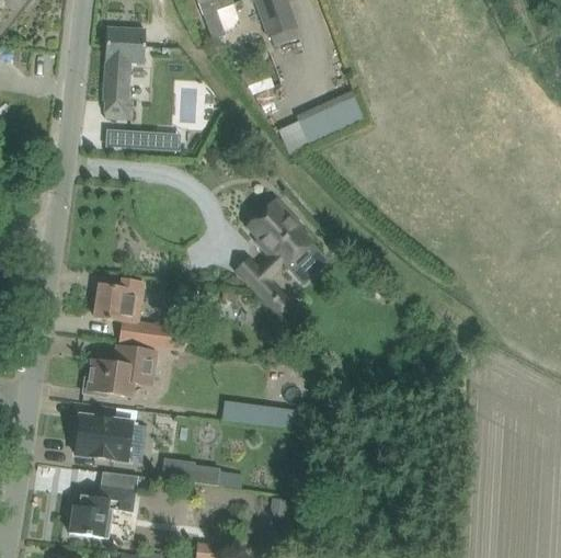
[(238,15),(233,3),(235,3),(232,0),(197,0),(212,37),(226,33),(225,30),(232,26),(238,15)]
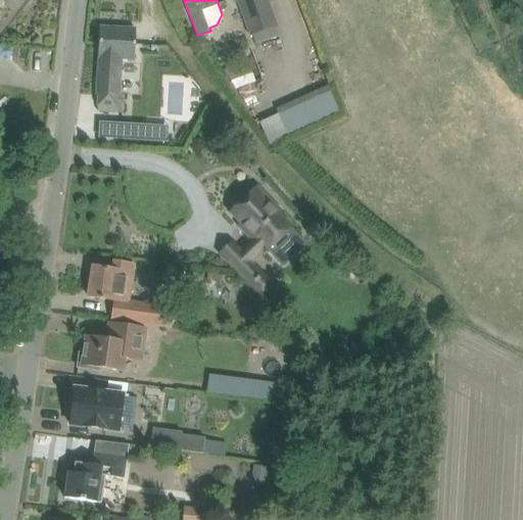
[(238,0),(244,13),(251,33),(252,33),(255,42),(278,34),(275,24),(276,24),(267,0),(238,0)]
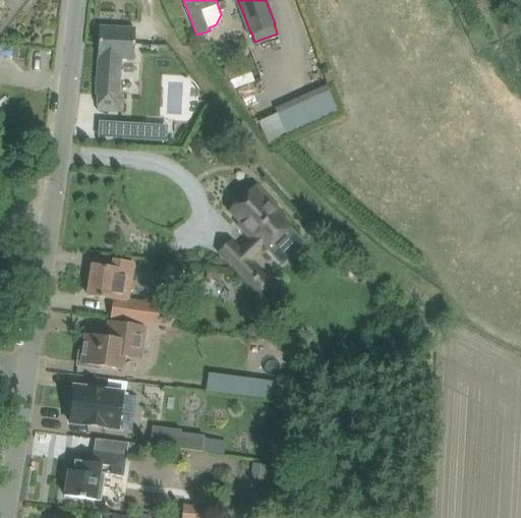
[(100,24),(99,42),(97,88),(99,88),(98,103),(98,108),(122,109),(123,92),(117,92),(119,57),(133,57),(133,48),(134,26),(100,24)]
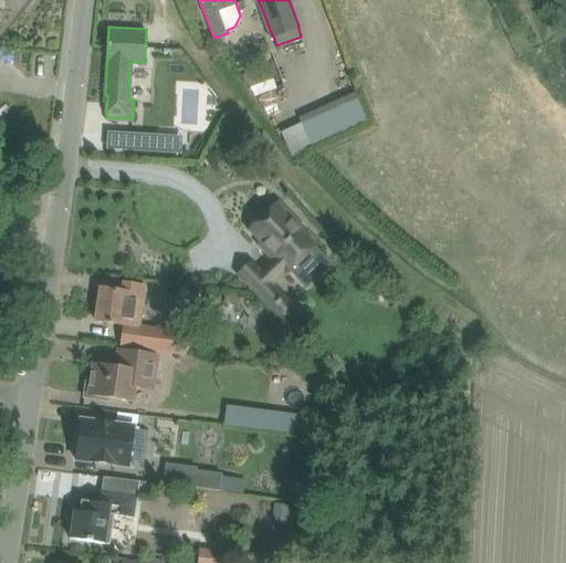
[(358,96),(336,106),(346,128),(368,120),(358,96)]
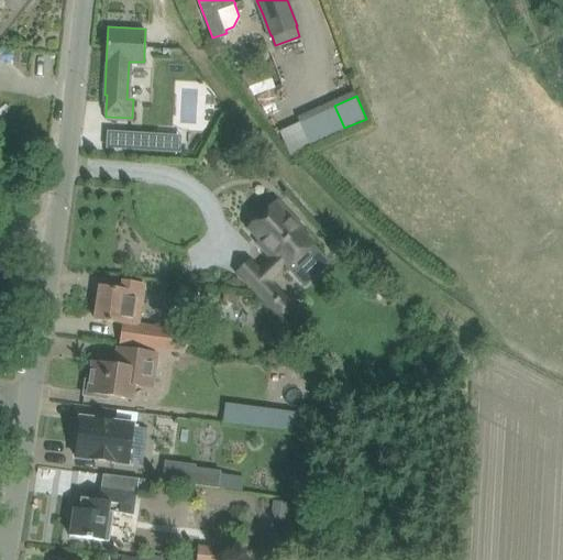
[(131,130),(130,147),(156,149),(157,131),(131,130)]
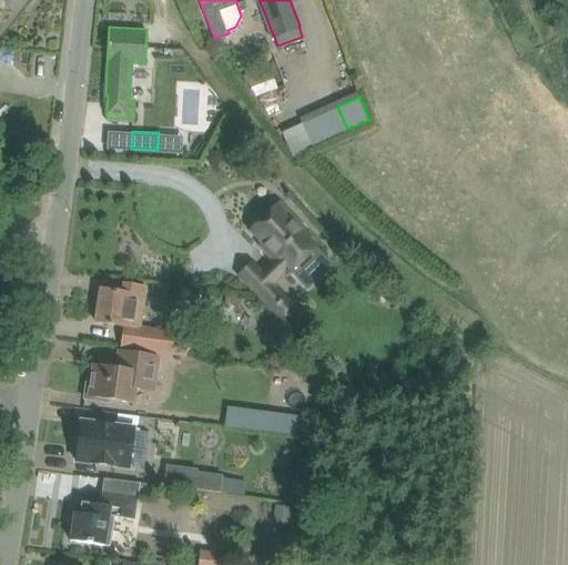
[(279,199),(249,229),(260,240),(257,242),(272,258),(259,271),(266,279),(254,290),(272,308),(276,303),(279,304),(282,302),(280,300),(285,295),(273,283),(285,271),(286,273),(295,264),(300,269),(315,254),(311,250),(317,244),(304,230),(306,228),(279,199)]
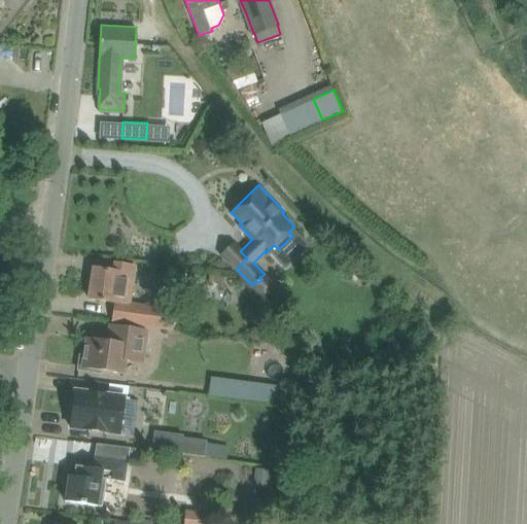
[(112,320),(173,328),(176,308),(130,301),(135,265),(114,262),(113,270),(93,266),(89,297),(115,301),(112,320)]
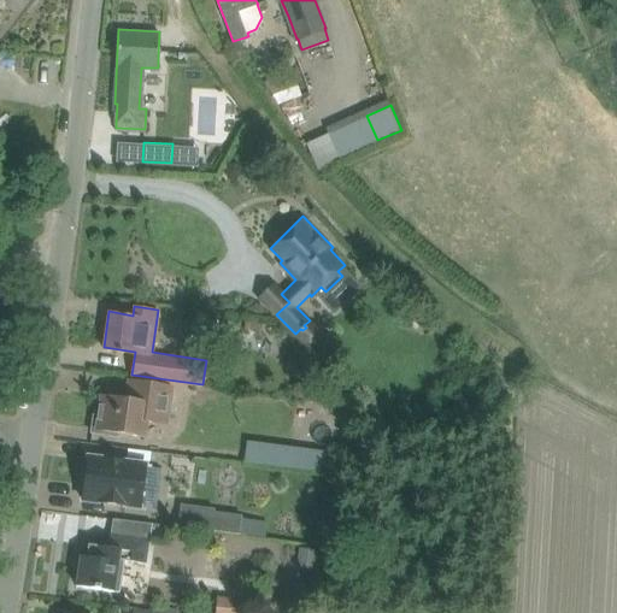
[(260,316),(245,313),(244,328),(259,329),(260,316)]
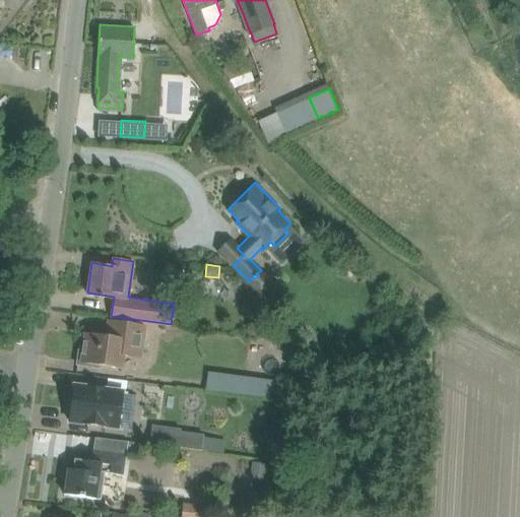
[(79,344),(76,363),(100,366),(100,364),(122,367),(123,354),(124,353),(129,354),(129,348),(141,350),(145,324),(128,322),(109,319),(106,335),(84,332),(83,344),(79,344)]
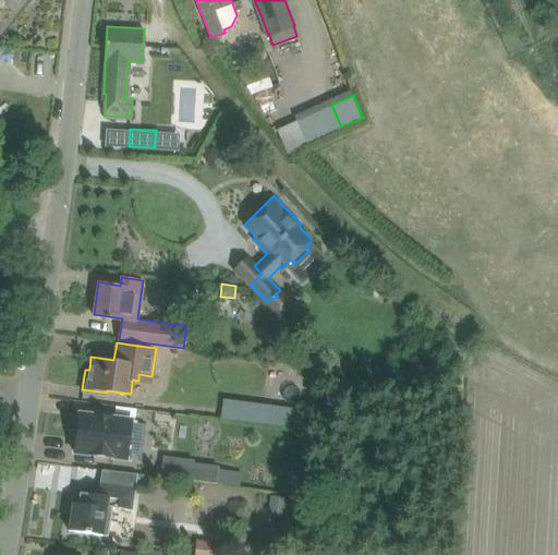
[(267,345),(265,357),(275,359),(277,346),(267,345)]
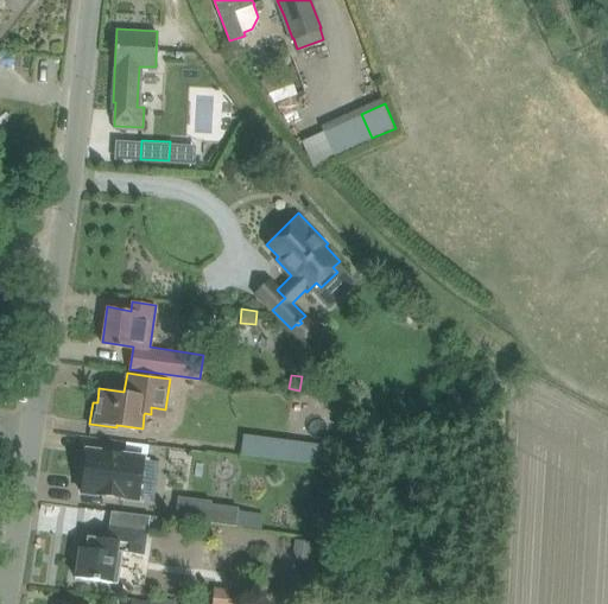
[(280,438),(278,458),(343,466),(346,446),(280,438)]
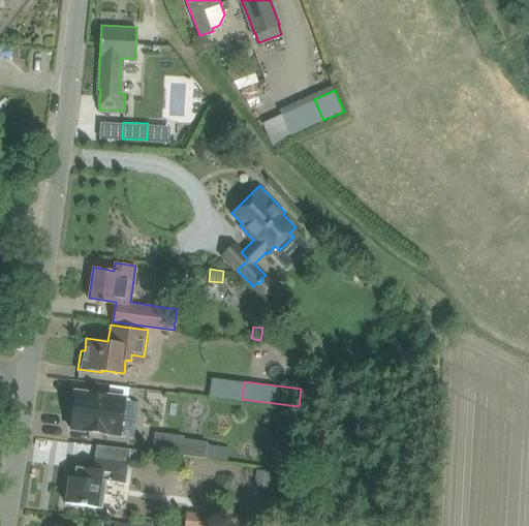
[(72,411),(70,427),(124,434),(126,421),(135,422),(137,400),(124,398),(125,397),(105,394),(103,392),(91,390),(89,392),(75,391),(74,394),(72,396),(70,408),(72,411)]
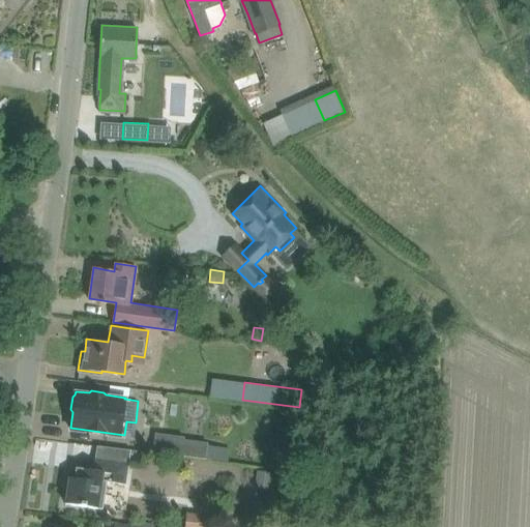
[(183,438),(184,436),(155,432),(152,450),(205,458),(207,441),(183,438)]
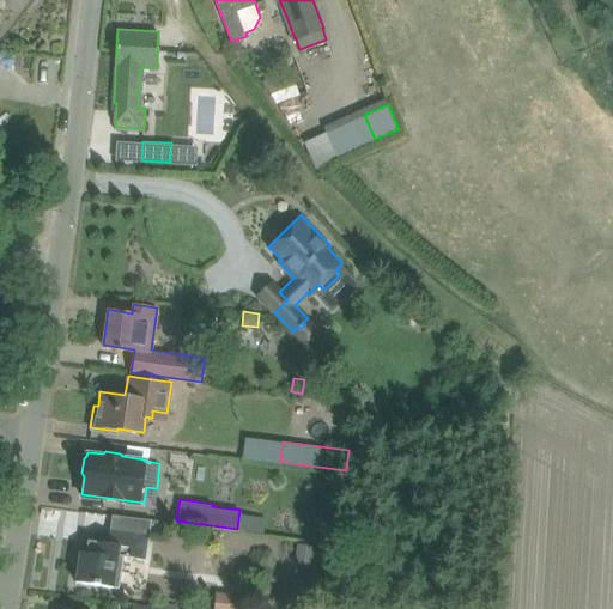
[(76,580),(99,584),(117,588),(122,555),(145,559),(149,534),(110,528),(108,542),(82,537),(76,580)]
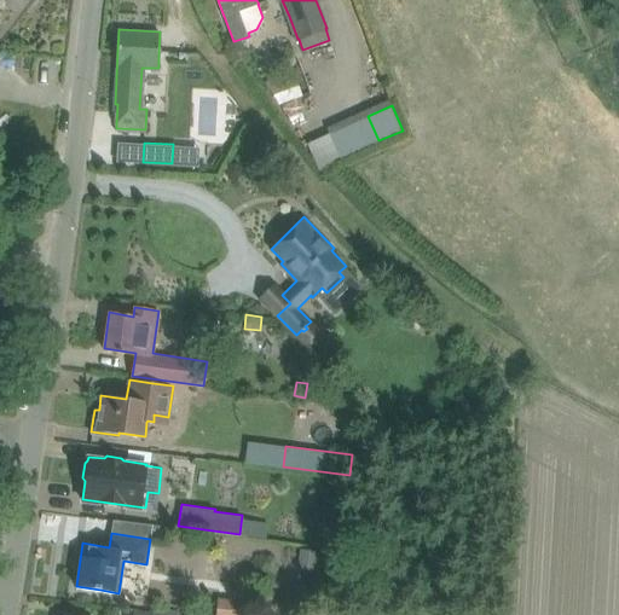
[(275,552),(276,543),(266,541),(265,551),(275,552)]
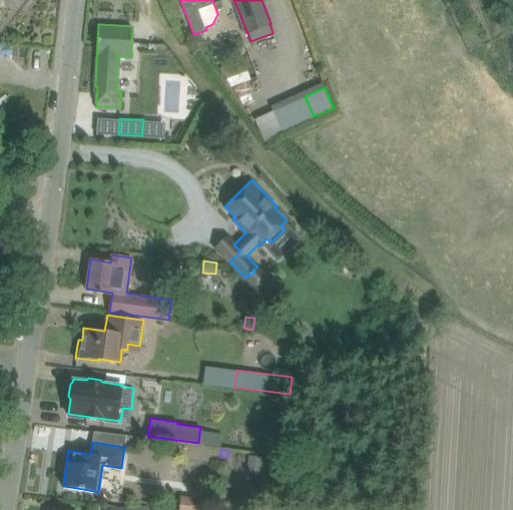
[(262,470),(264,454),(247,452),(245,468),(262,470)]
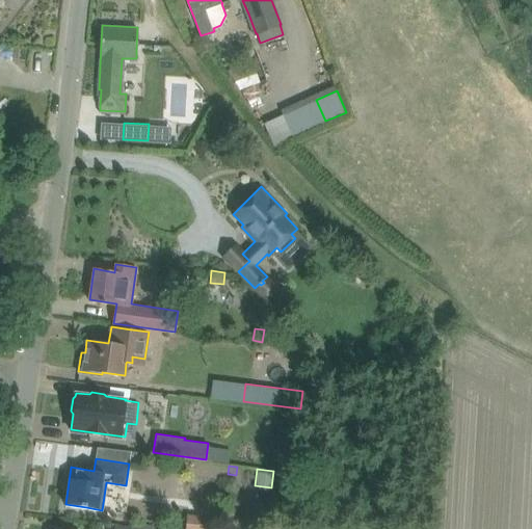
[(184,528),(209,528),(211,516),(186,513),(184,528)]
